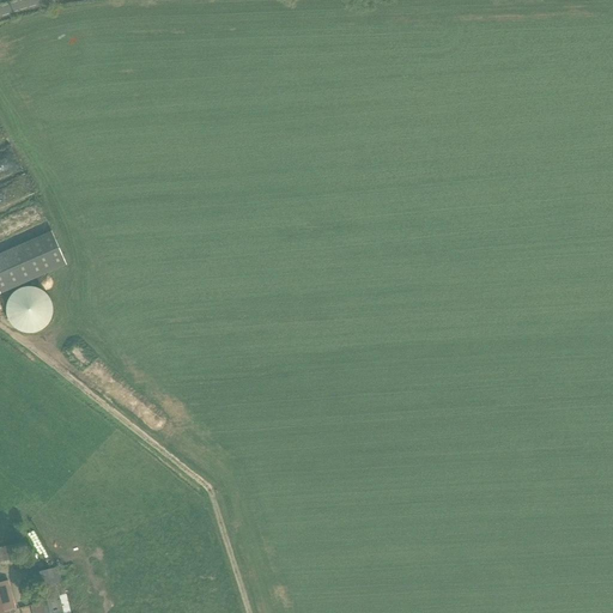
[(0,293),(66,265),(52,231),(0,254),(0,293)]
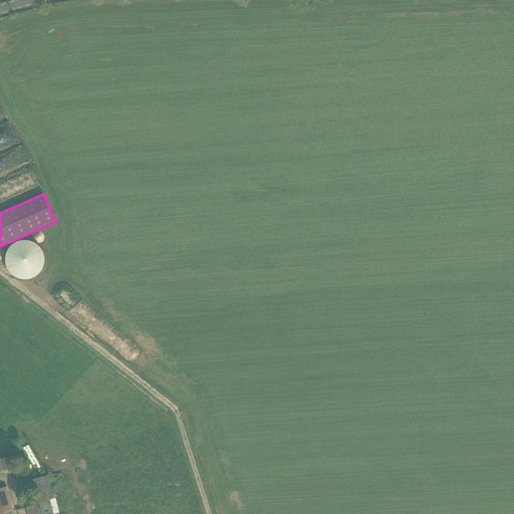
[(24,242),(21,242),(18,243),(15,244),(13,246),(10,248),(9,250),(7,253),(6,256),(6,259),(6,262),(6,265),(7,268),(9,270),(10,273),(13,275),(15,277),(18,278),(21,279),(24,279),(27,279),(30,278),(33,277),(35,276),(38,274),(40,272),(41,269),(42,266),(43,263),(43,260),(43,257),(42,254),(41,252),(40,249),(38,247),(35,245),(33,243),(30,242),(27,242),(24,242)]
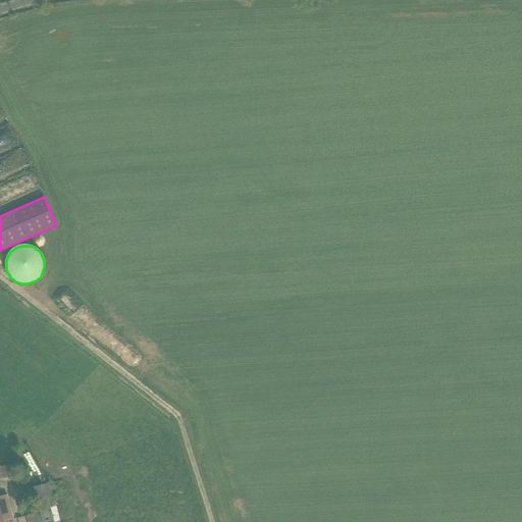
[(0,482),(17,479),(14,464),(0,466),(0,482)]
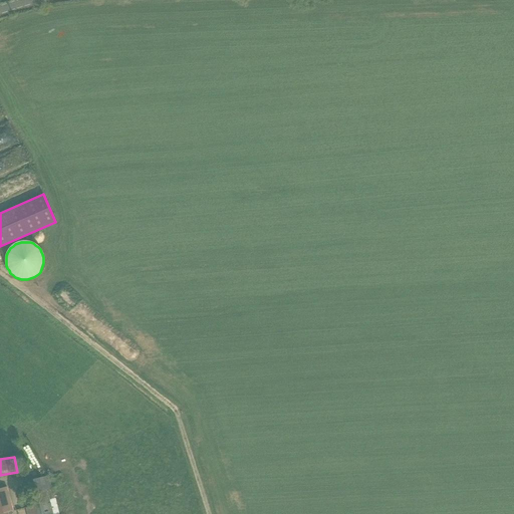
[(52,486),(49,477),(28,483),(36,513),(58,513),(52,486)]
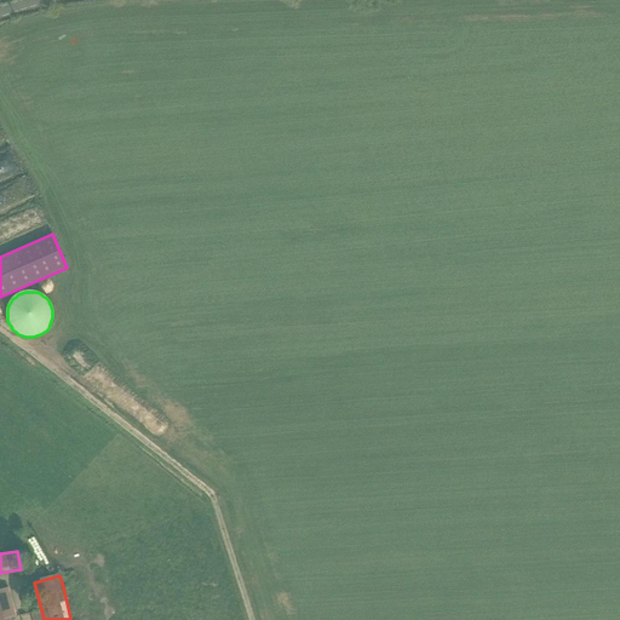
[(9,589),(1,590),(0,590),(0,619),(15,619),(15,616),(16,616),(9,589)]
